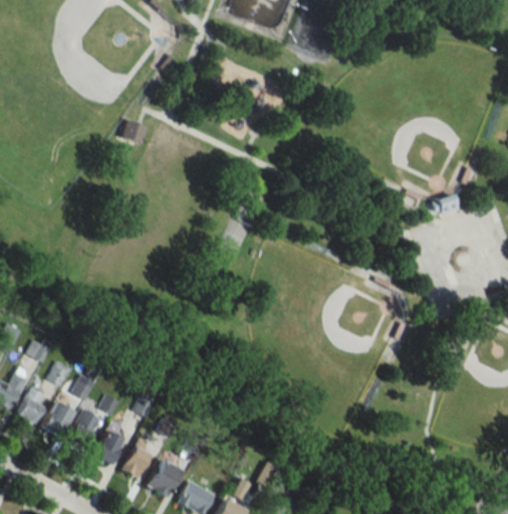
[(148,125),(130,118),(119,143),(138,151),(148,125)]
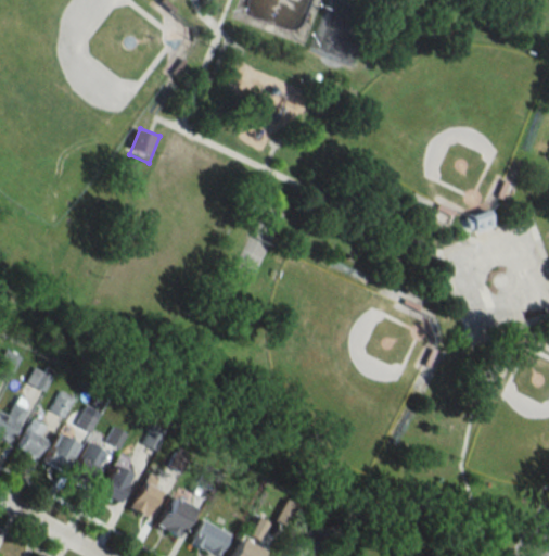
[(473,215),(479,230),(496,225),(490,209),(473,215)]
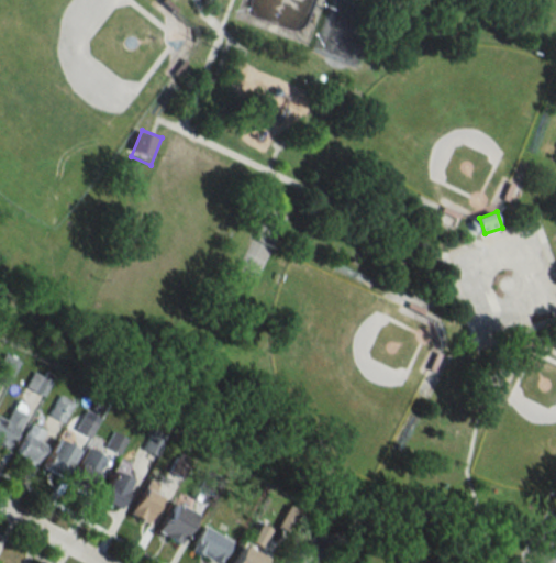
[(15,378),(25,361),(10,353),(0,370),(15,378)]
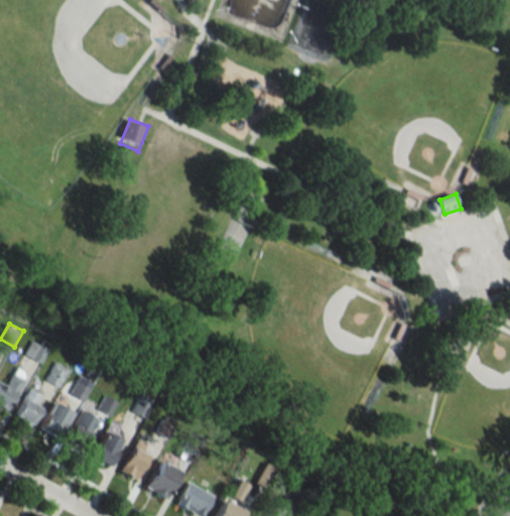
[(27,354),(43,363),(51,350),(35,341),(27,354)]
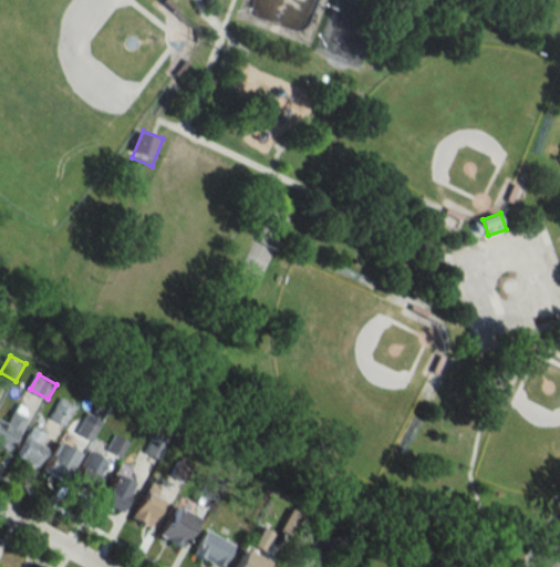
[(69,425),(79,404),(63,397),(53,419),(69,425)]
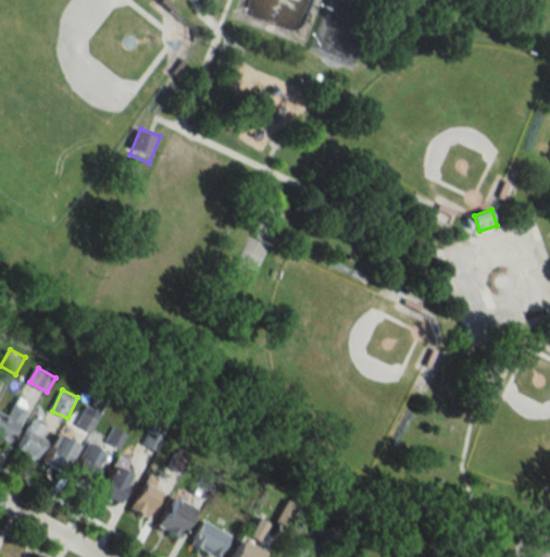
[(10,415),(1,410),(0,410),(0,435),(12,443),(34,405),(21,396),(10,415)]
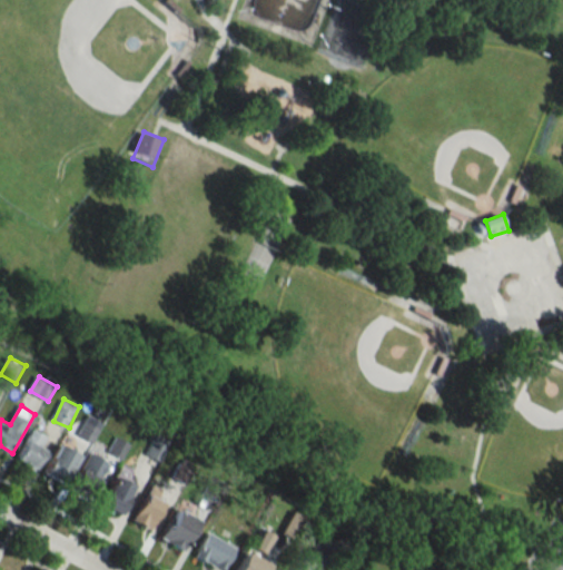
[(55,439),(36,430),(20,461),(38,471),(55,439)]
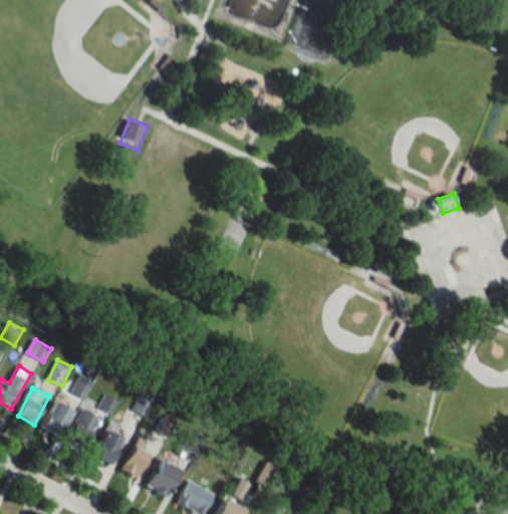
[(42,427),(60,437),(74,410),(56,400),(42,427)]
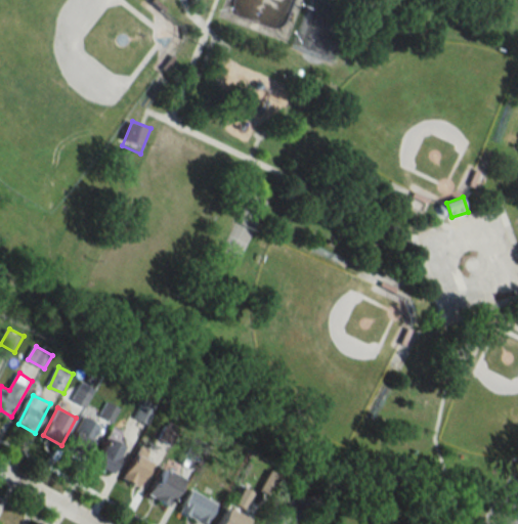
[(103,424),(85,415),(71,444),(89,453),(103,424)]
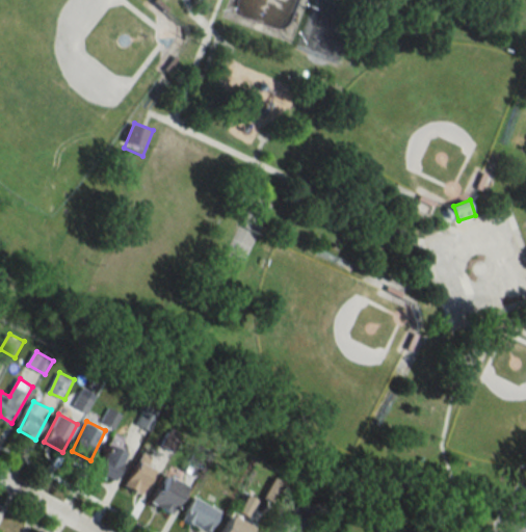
[(131,453),(112,444),(97,470),(115,480),(131,453)]
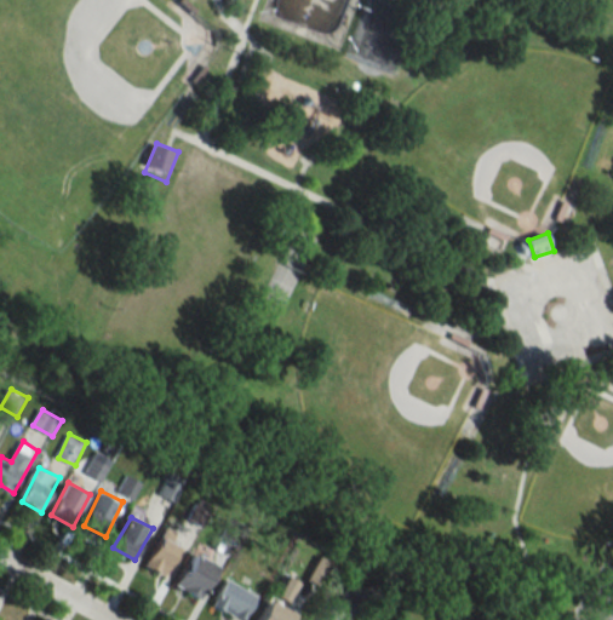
[(167,577),(187,539),(167,529),(148,567),(167,577)]
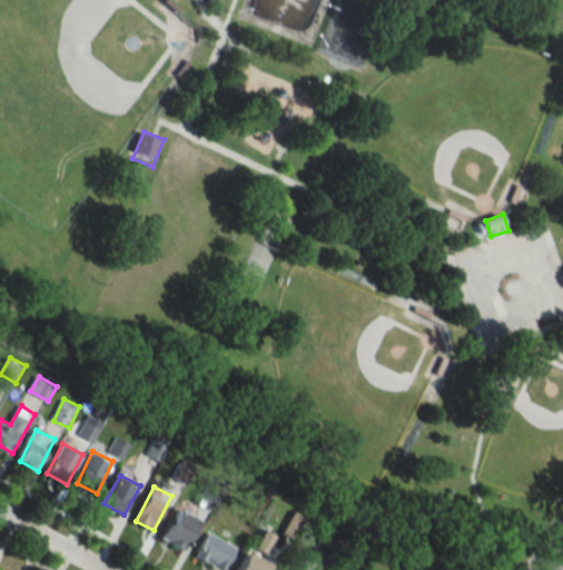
[(201,520),(178,510),(165,540),(188,550),(201,520)]
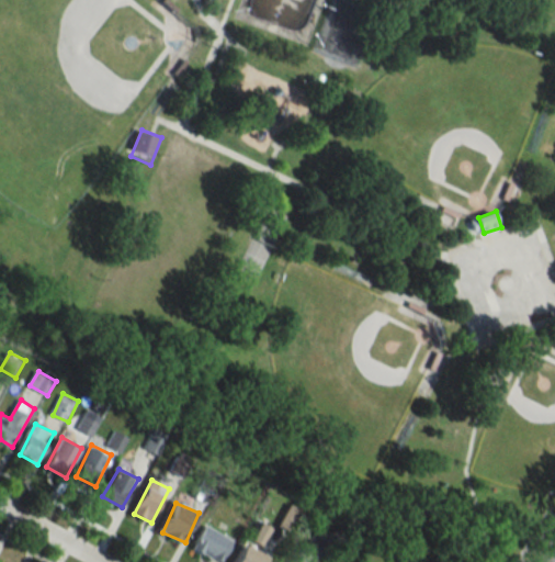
[(195,552),(216,561),(224,561),(235,538),(207,526),(195,552)]
